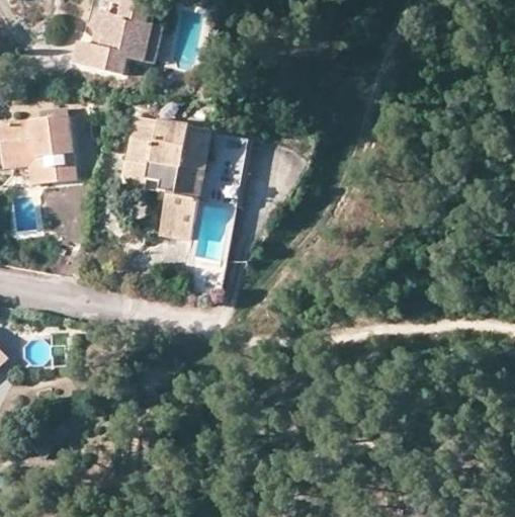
[(144,61),(153,22),(158,0),(108,0),(111,2),(110,12),(102,10),(91,25),(101,34),(99,46),(80,41),(75,63),(121,74),(125,57),(144,61)]
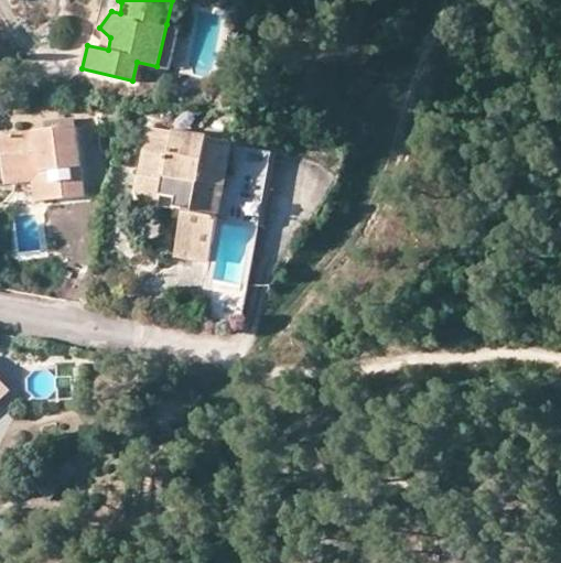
[(166,24),(157,66),(168,68),(177,28),(166,24)]
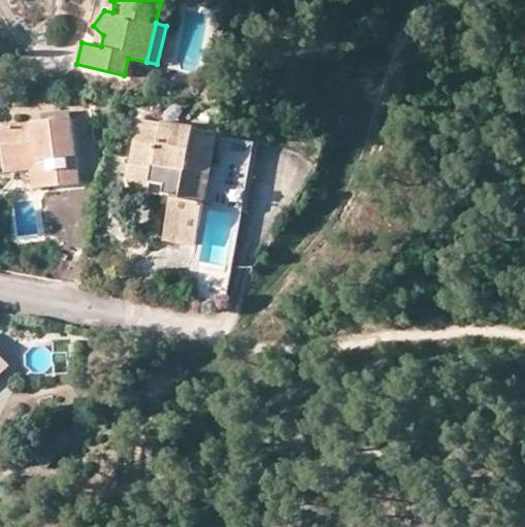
[(36,160),(40,186),(76,182),(69,119),(0,126),(4,163),(36,160)]
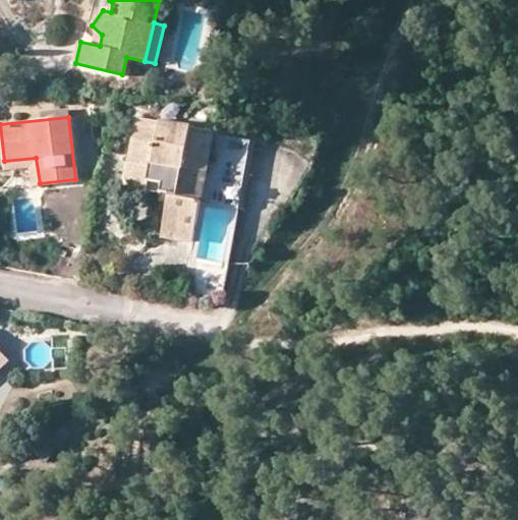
[(200,201),(213,133),(213,130),(136,117),(129,157),(162,164),(178,167),(174,194),(168,193),(161,234),(192,239),(200,201)]
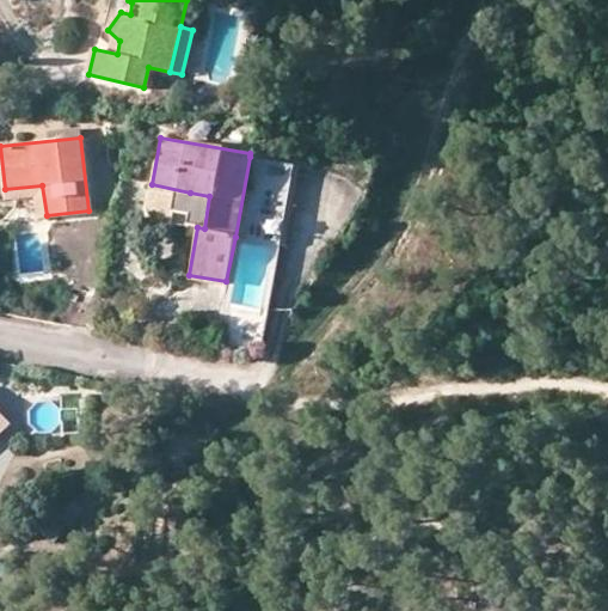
[(235,237),(278,244),(294,165),(250,157),(235,237)]
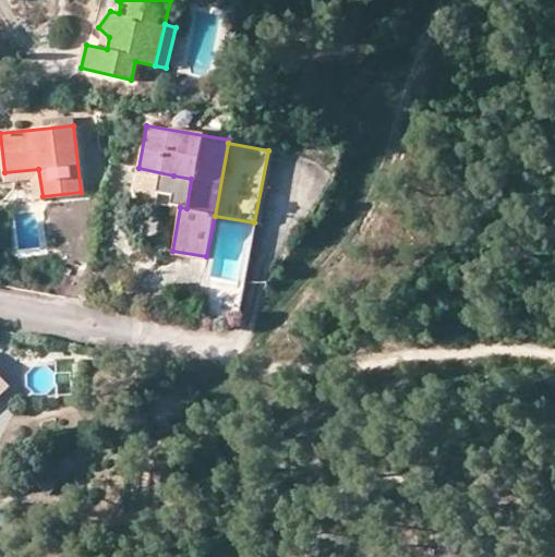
[(4,172),(5,181),(31,179),(33,198),(43,196),(38,169),(4,172)]
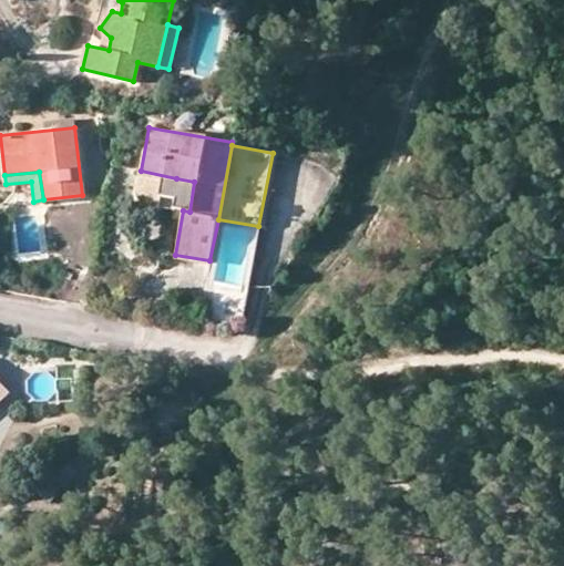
[(194,182),(176,178),(172,209),(183,211),(190,212),(194,182)]
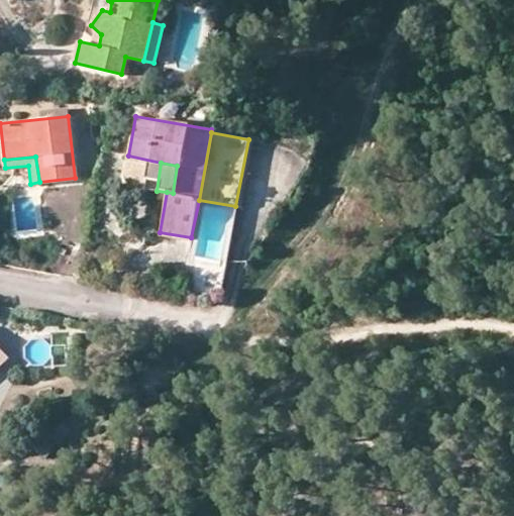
All buildings are outlined.
